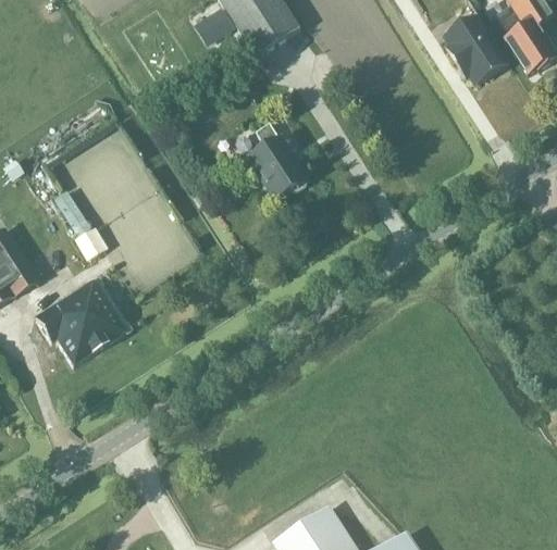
[(298,28),(279,0),(217,0),(222,8),(234,26),(255,58),(298,28)]
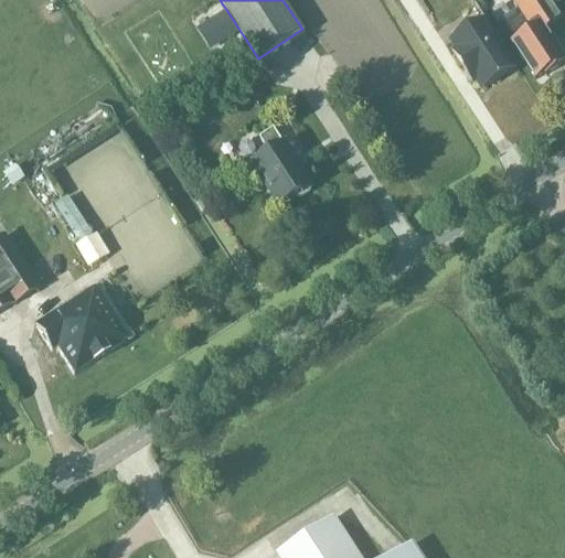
[(561,18),(556,10),(550,0),(514,0),(518,6),(497,19),(533,75),(543,68),(544,71),(564,57),(564,56),(545,27),(561,18)]
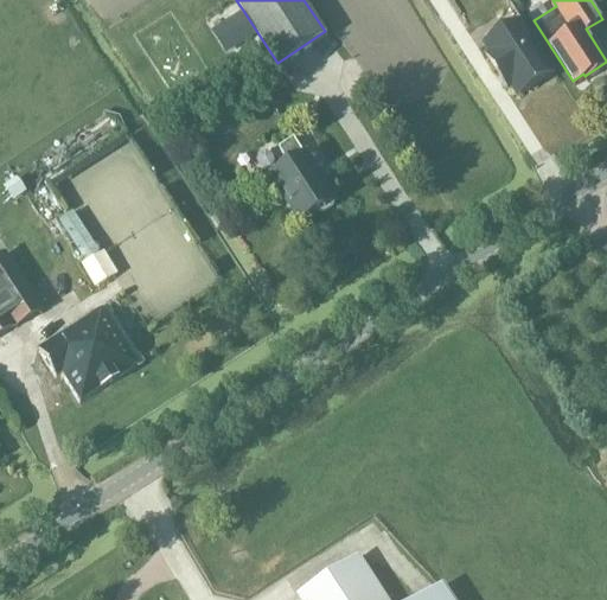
[(242,8),(222,20),(235,42),(255,29),(242,8)]
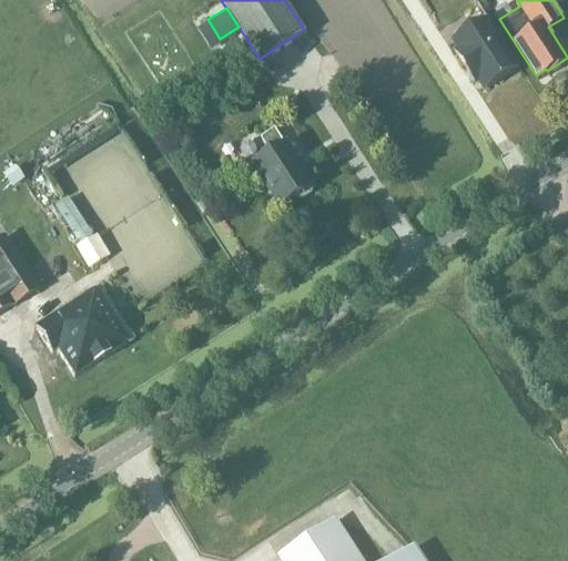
[(516,63),(485,16),(450,38),(455,46),(453,47),(474,80),(477,79),(482,85),(516,63)]
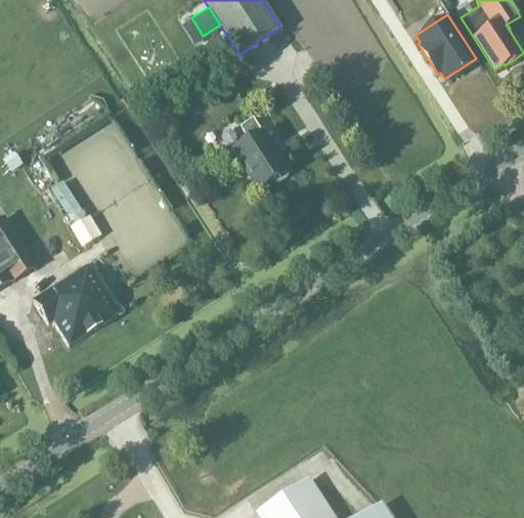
[(231,147),(257,187),(272,177),(274,179),(276,180),(286,174),(286,172),(285,170),(289,167),(262,128),(260,129),(252,118),(239,125),(248,137),(231,147)]
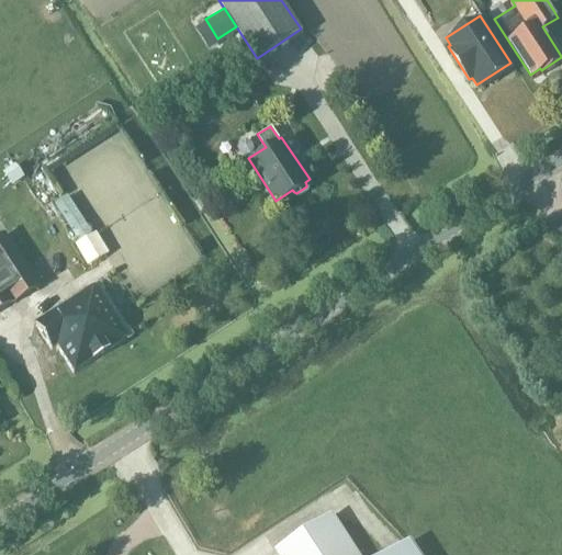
[(66,184),(90,222),(103,213),(79,176),(66,184)]
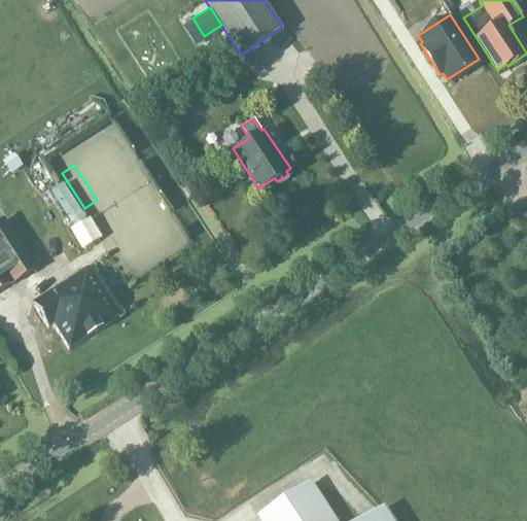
[(64,180),(51,187),(74,224),(86,216),(64,180)]
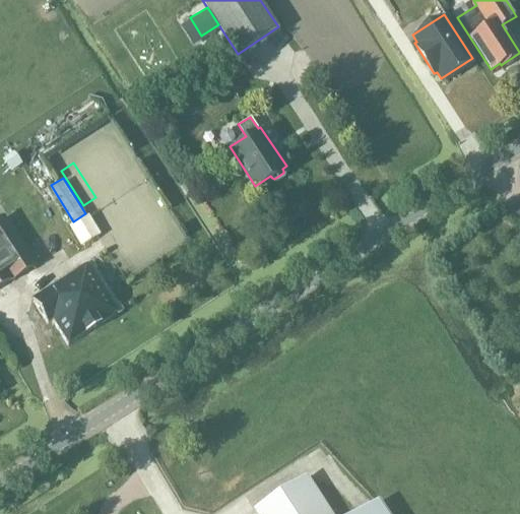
[(57,202),(44,210),(67,248),(79,241),(57,202)]
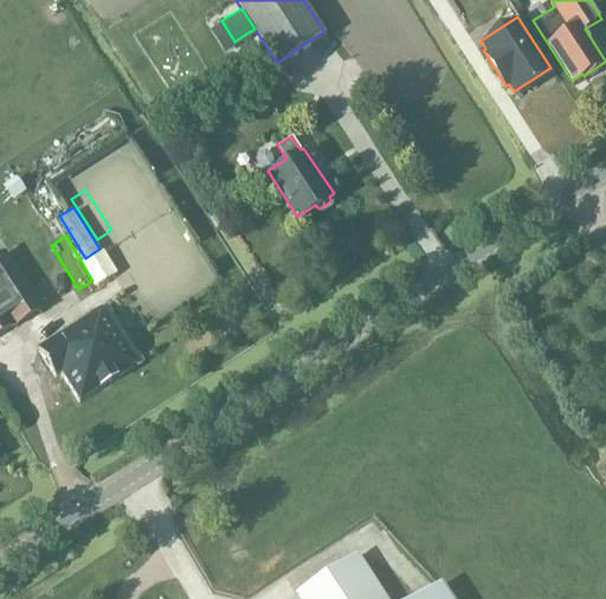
[(5,249),(0,251),(0,328),(13,321),(13,322),(42,303),(5,249)]
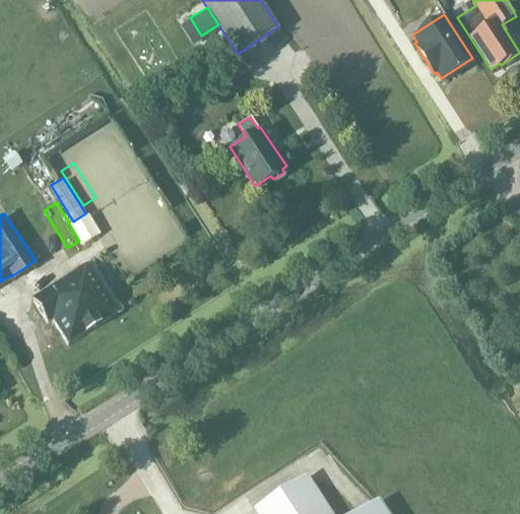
[(33,296),(48,318),(52,315),(67,338),(68,340),(70,339),(69,339),(85,329),(85,330),(87,328),(96,322),(98,322),(99,321),(115,311),(116,310),(115,308),(85,262),(33,296)]
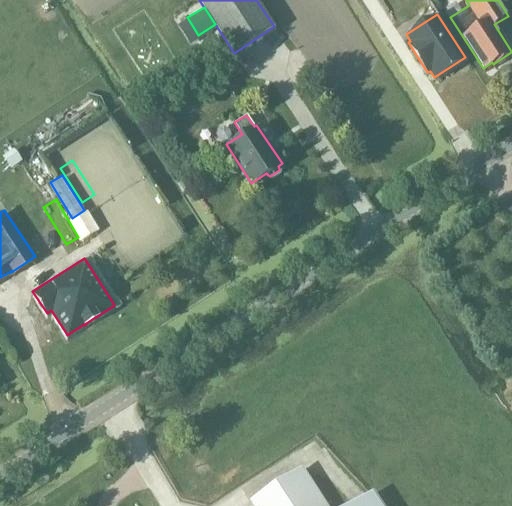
[(257,505),(378,505),(370,492),(347,505),(329,505),(304,466),(253,498),(257,505)]
